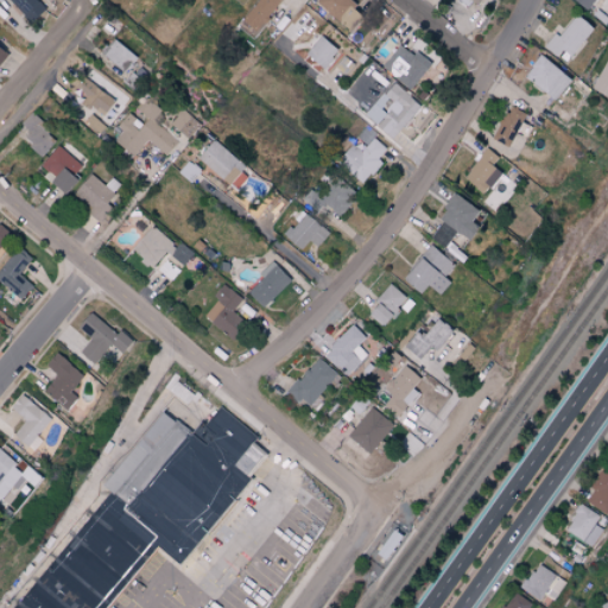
[(44,10),(36,0),(11,0),(31,21),(44,10)]
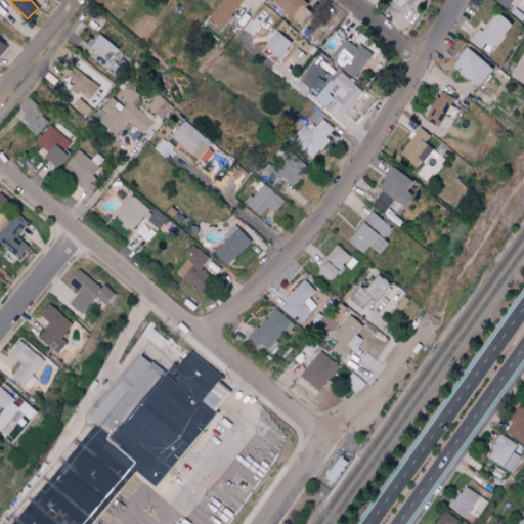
[(243,0),(222,0),(206,22),(218,31),(243,0)]
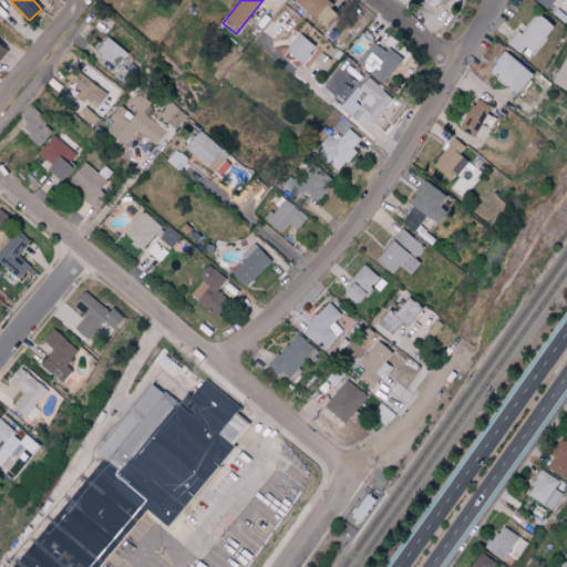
[(323,29),(339,12),(325,0),(292,0),(292,1),(323,29)]
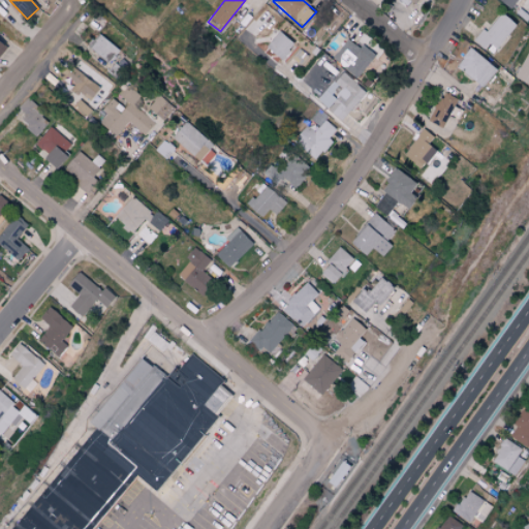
[(497,0),(508,8),(515,0),(497,0)]
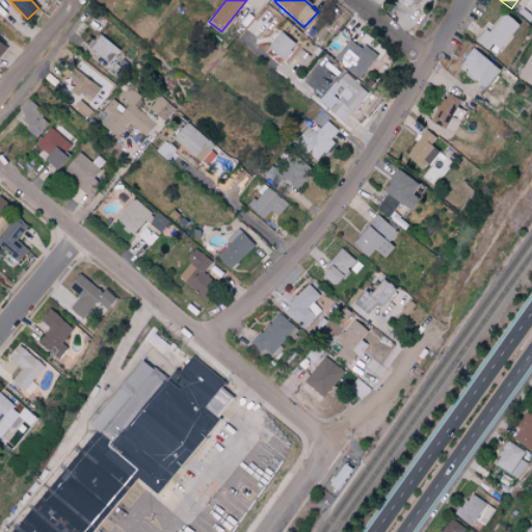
[(486,49),(490,43),(499,50),(519,25),(503,12),(487,31),(484,29),(475,41),(486,49)]
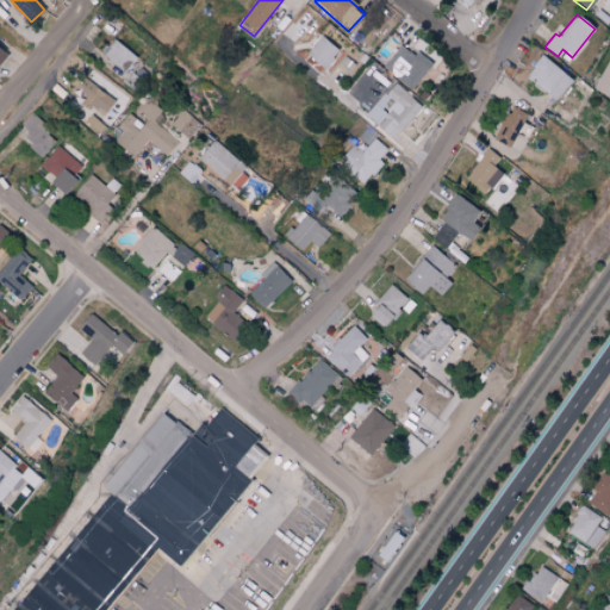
[(338,49),(319,36),(305,56),(324,69),(338,49)]
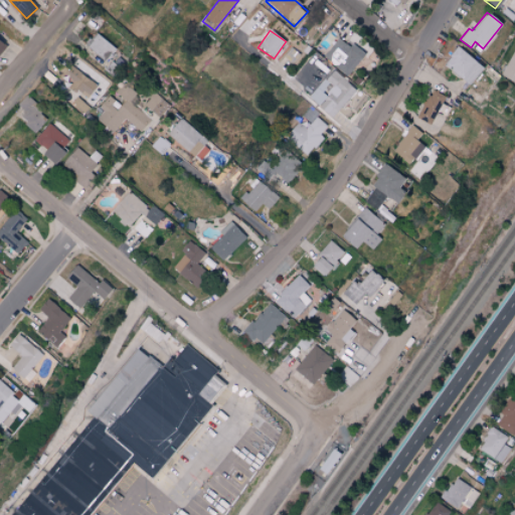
[(104,61),(115,49),(95,32),(84,44),(104,61)]
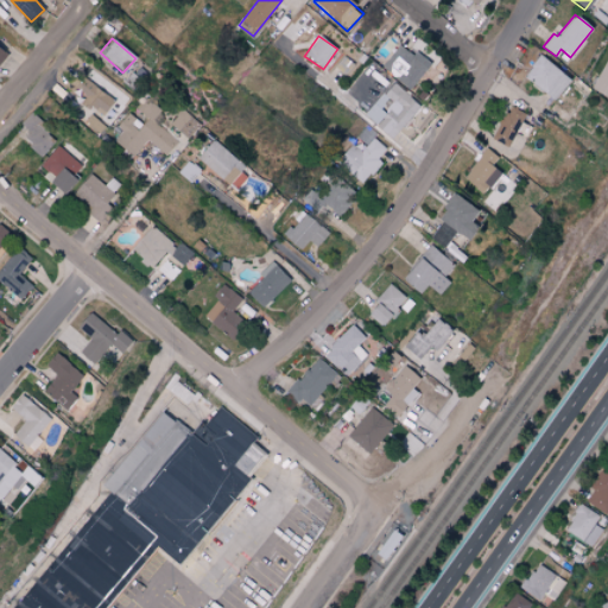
[(409,90),(431,64),(416,51),(412,56),(399,45),(381,67),(409,90)]
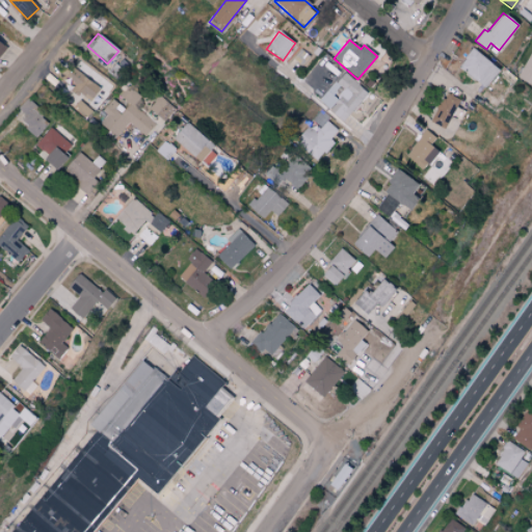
[(531,84),(531,48),(519,79),(531,84)]
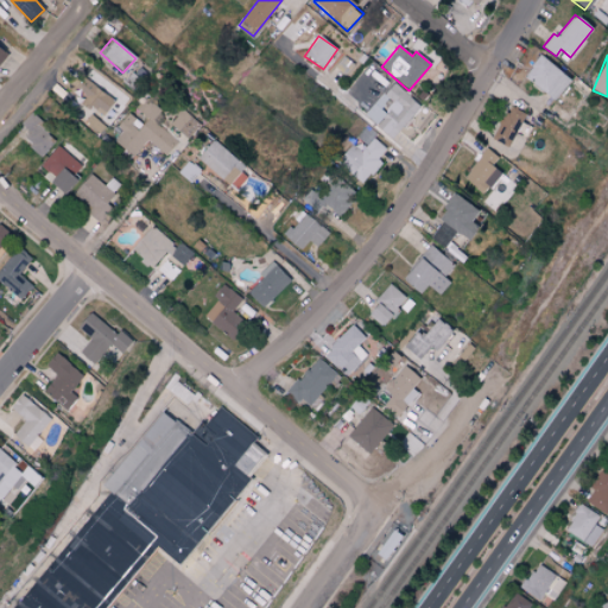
[(551,100),(569,81),(543,56),(525,75),(551,100)]
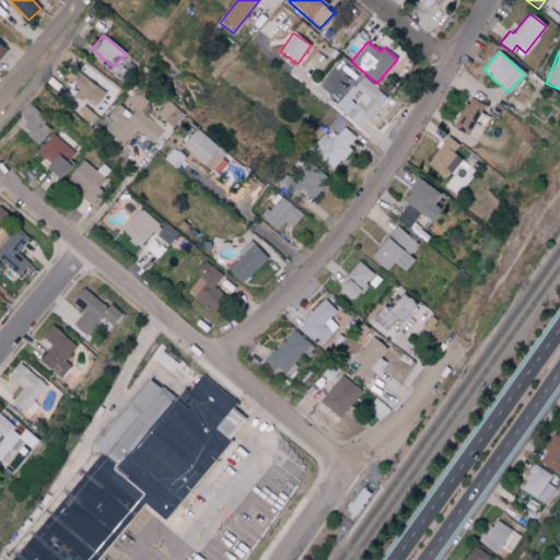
[(104,94),(77,70),(68,79),(80,90),(77,93),(93,107),(104,94)]
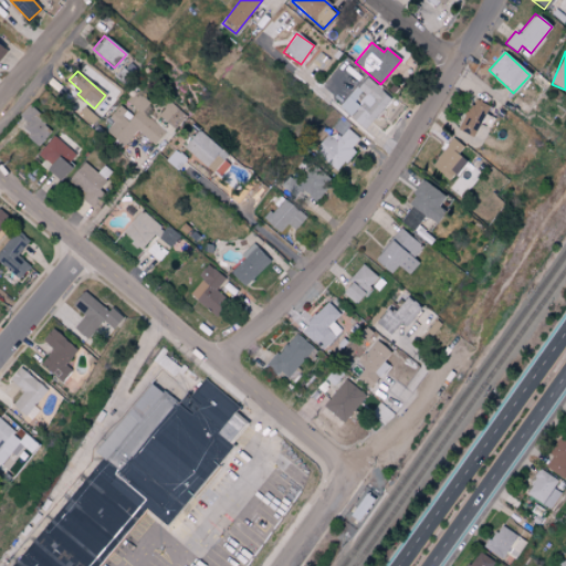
[(367,129),(391,96),(365,76),(341,109),(367,129)]
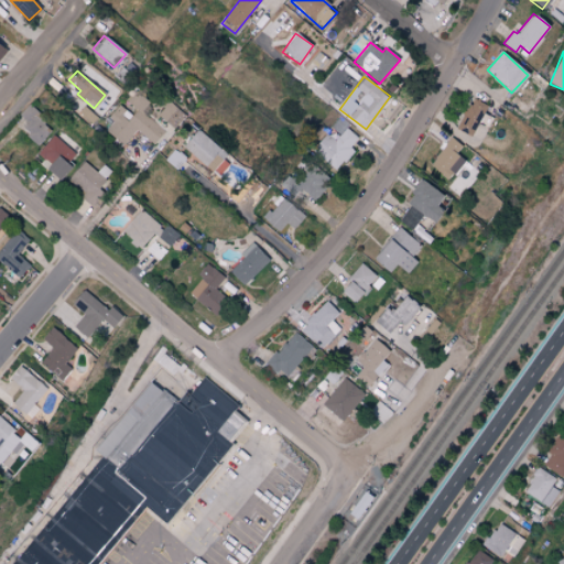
[(456,129),(472,137),(487,105),(473,98),(456,129)]
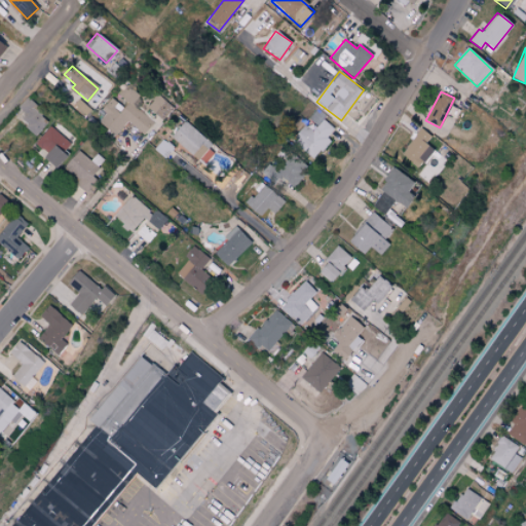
[(146,107),(160,118),(171,106),(157,95),(146,107)]
